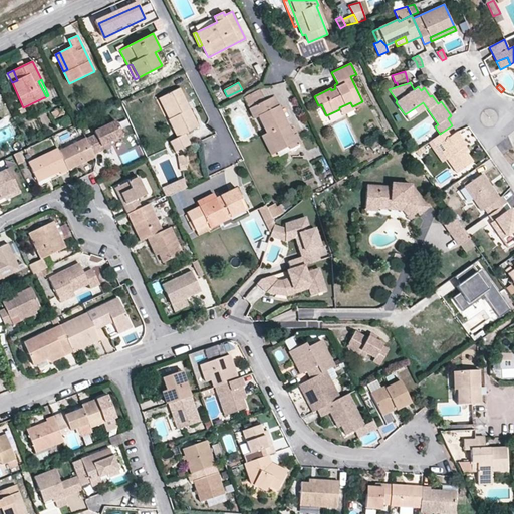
[(189,107),(180,88),(163,96),(174,117),(168,119),(177,138),(170,141),(175,152),(191,144),(185,134),(199,126),(189,107)]
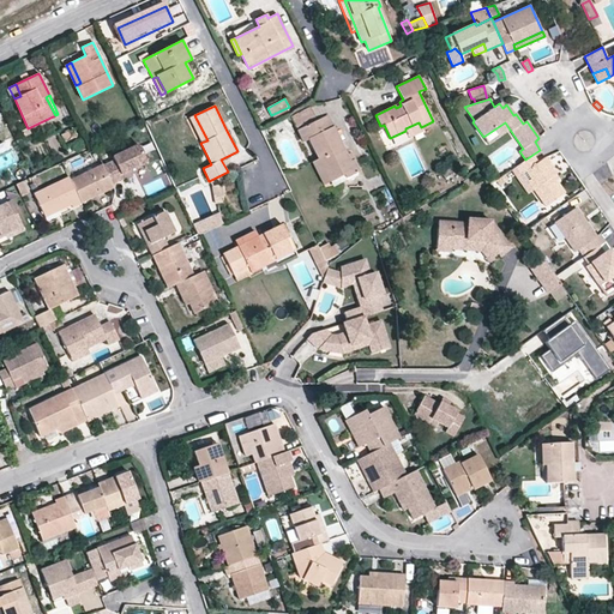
[(350,161),(327,115),(317,120),(309,107),(290,116),(304,143),(309,139),(330,182),(344,175),(347,179),(360,172),(353,160),(350,161)]
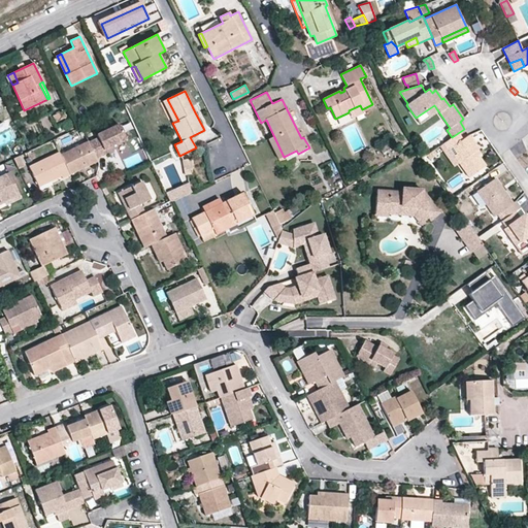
[(178,121),(167,99),(162,102),(172,123),(178,121)]
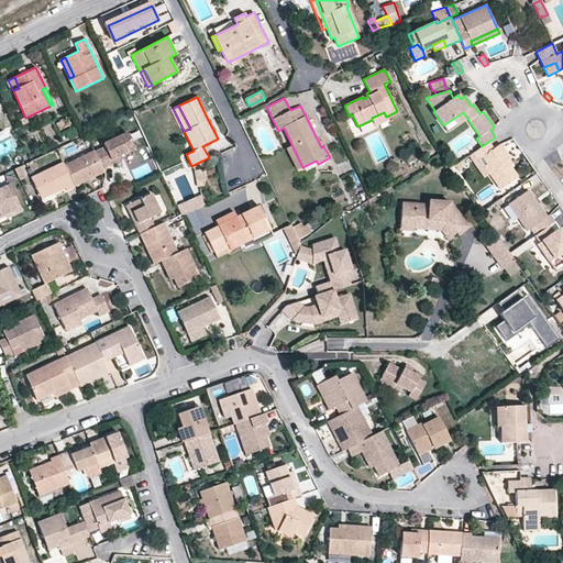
[(375,127),(388,120),(386,117),(384,112),(372,118),(372,120),(375,127)]
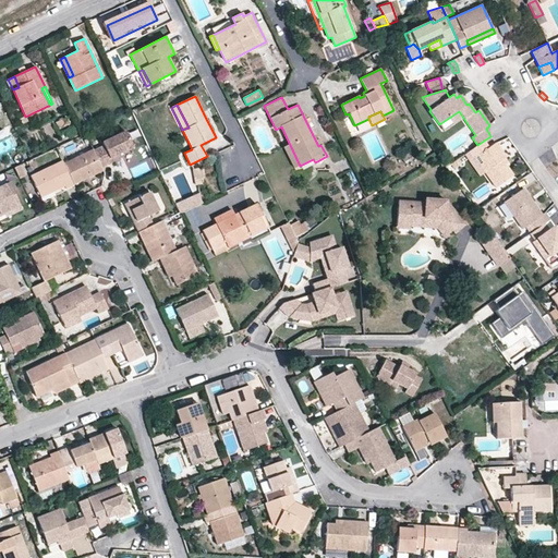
[(453,124),(463,118),(459,111),(449,118),(453,124)]
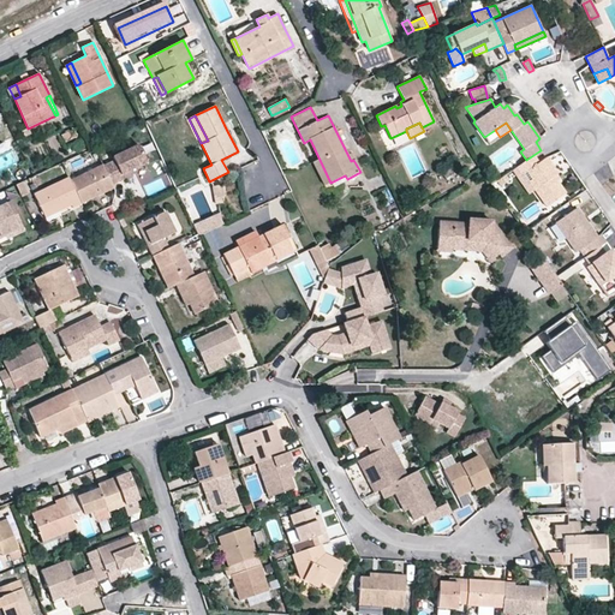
[(77,136),(73,129),(61,135),(65,142),(77,136)]
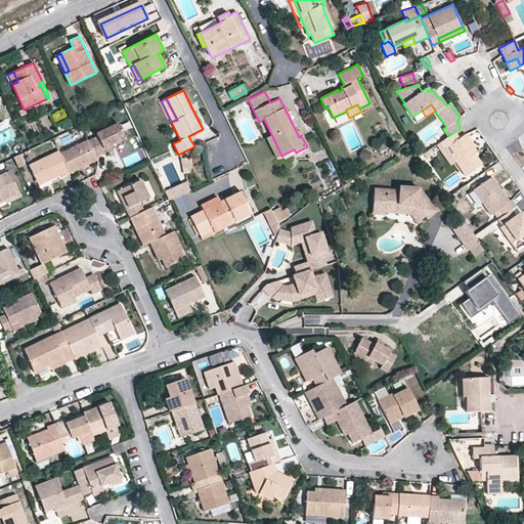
[(125,138),(118,123),(95,134),(97,136),(88,141),(95,158),(105,153),(103,148),(112,145),(125,138)]
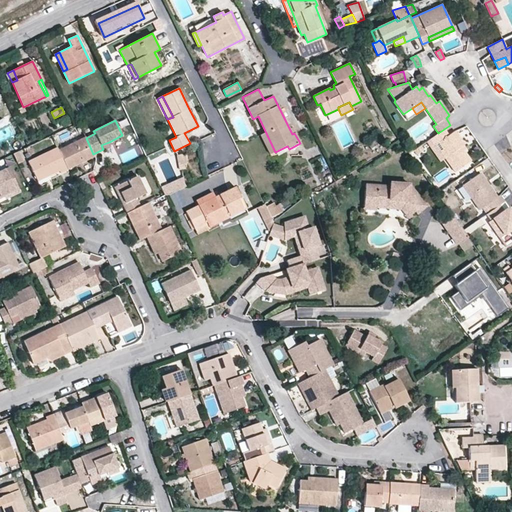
[(464,144),(455,131),(448,136),(444,129),(438,133),(430,139),(435,146),(436,145),(439,143),(448,156),(445,158),(455,172),(471,161),(464,151),(461,147),(464,145),(464,144)]
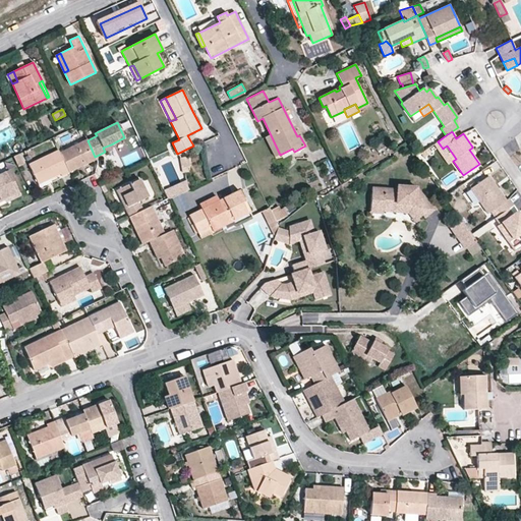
[(69,172),(97,159),(95,157),(88,140),(87,139),(59,153),(69,172)]
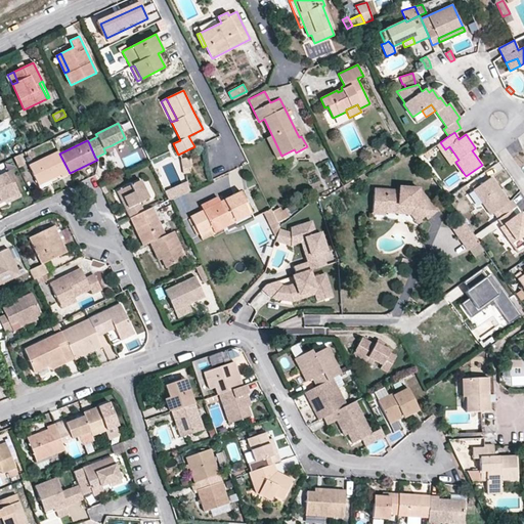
[(455,162),(446,148),(445,149),(440,142),(436,145),(450,166),(455,162)]
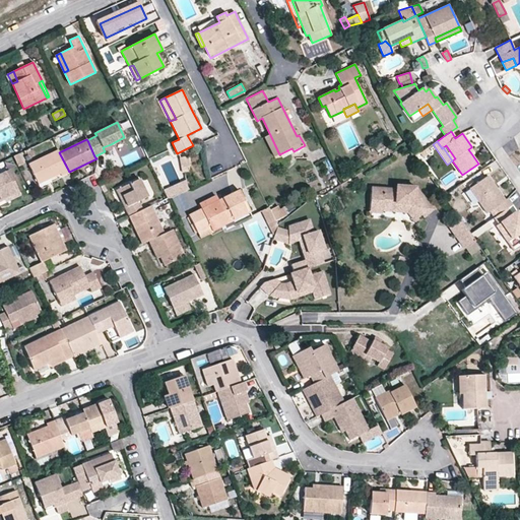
[(455,158),(446,145),(443,147),(452,160),(455,158)]
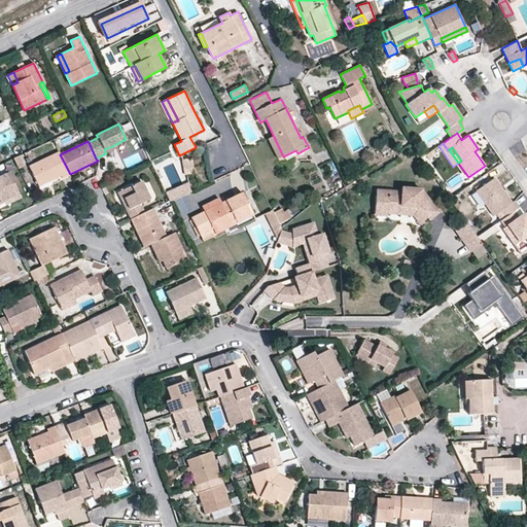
[(428,160),(436,153),(433,149),(425,155),(428,160)]
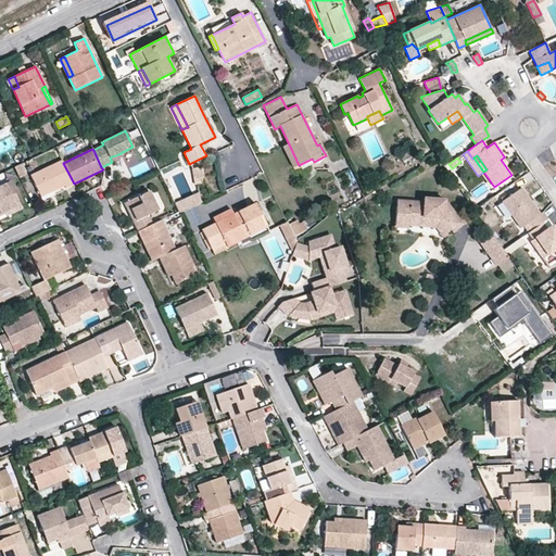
[(74,184),(63,163),(62,160),(30,175),(39,193),(48,189),(50,192),(64,185),(65,188),(74,184)]
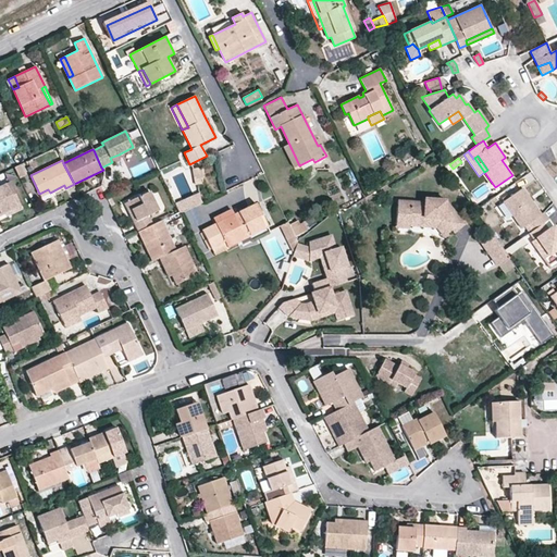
[(201,184),(199,168),(193,169),(196,185),(201,184)]
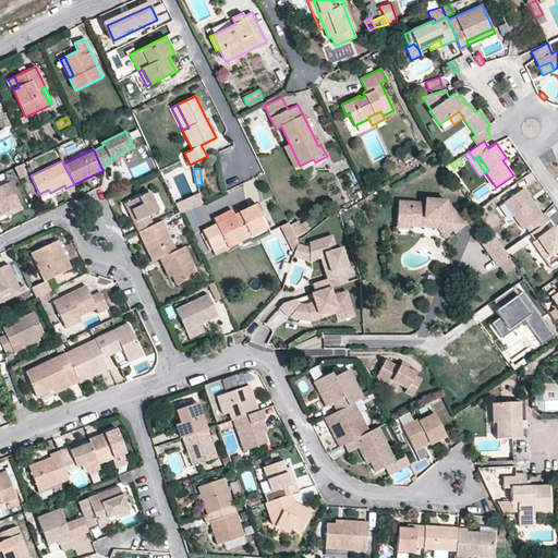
[(21,206),(10,182),(0,186),(0,216),(4,214),(21,206)]
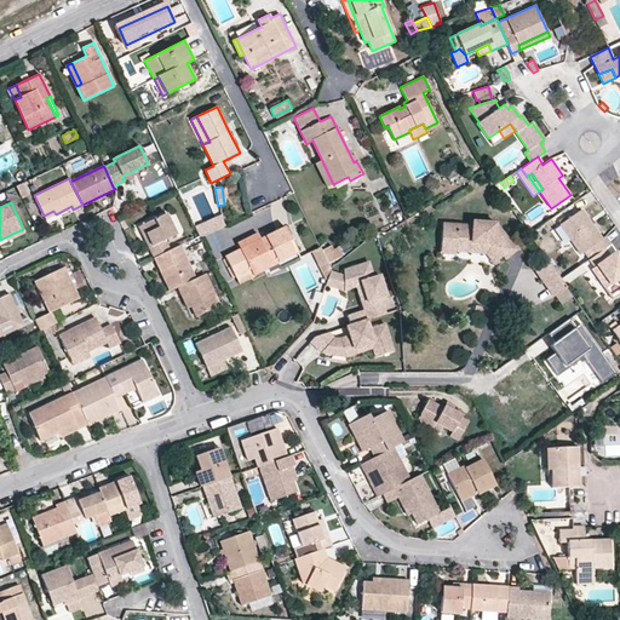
[(596,254),(604,248),(612,245),(606,236),(602,237),(581,208),(560,225),(580,254),(584,252),(591,247),(596,254)]
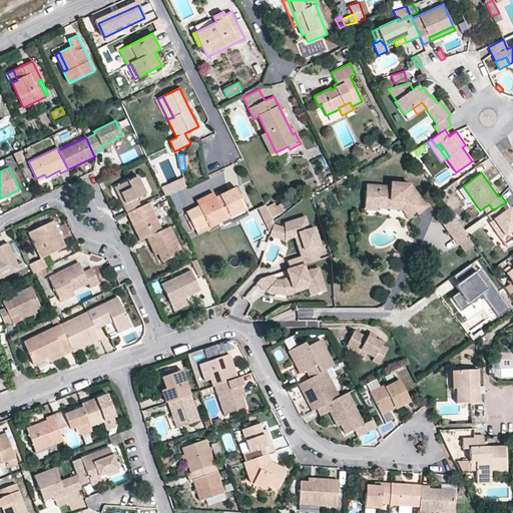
[(136,198),(146,193),(137,176),(114,187),(118,194),(120,193),(125,203),(123,204),(127,213),(141,206),(136,198)]
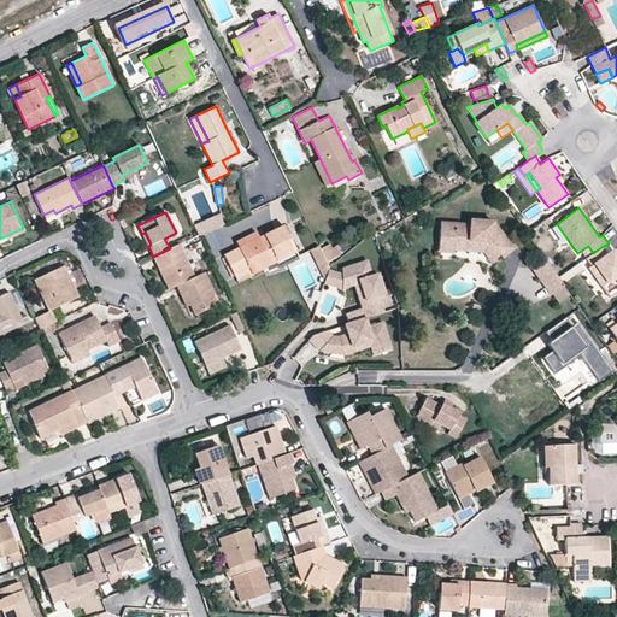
[(224,224),(221,213),(195,225),(200,236),(224,224)]
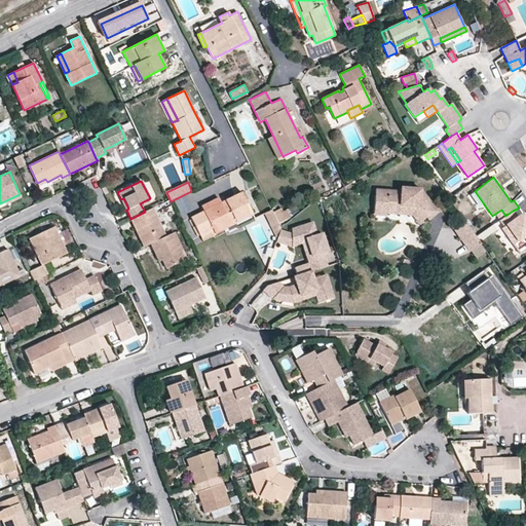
[(440,211),(420,189),(401,187),(400,191),(375,189),(373,215),(386,216),(386,214),(386,209),(400,209),(400,205),(410,207),(415,211),(412,215),(419,223),(425,217),(428,220),(440,211)]
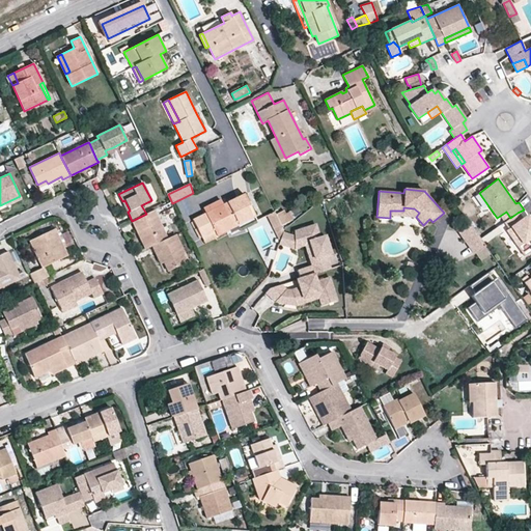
[(255,216),(244,194),(236,198),(223,204),(221,200),(203,208),(205,214),(193,219),(202,238),(215,231),(230,224),(230,221),(235,219),(239,225),(255,216)]
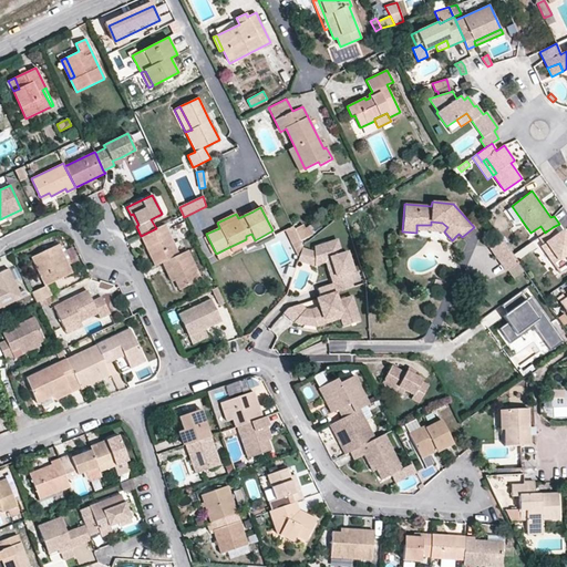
[(6,220),(23,213),(21,209),(4,217),(6,220)]
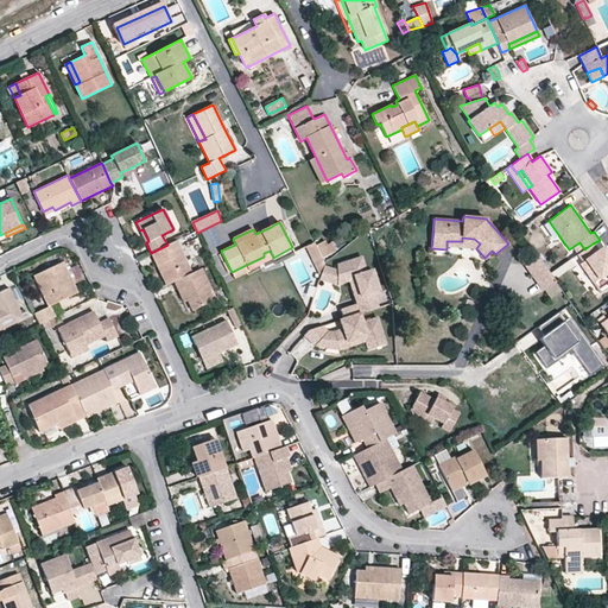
[(213,229),(204,234),(209,246),(219,241),(213,229)]
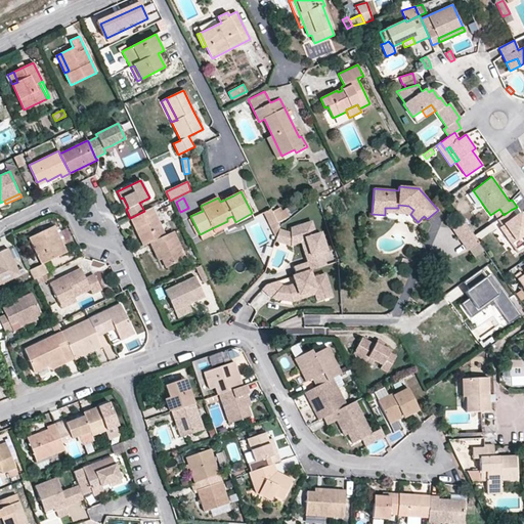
[(292,219),(286,205),(263,214),(270,229),(292,219)]
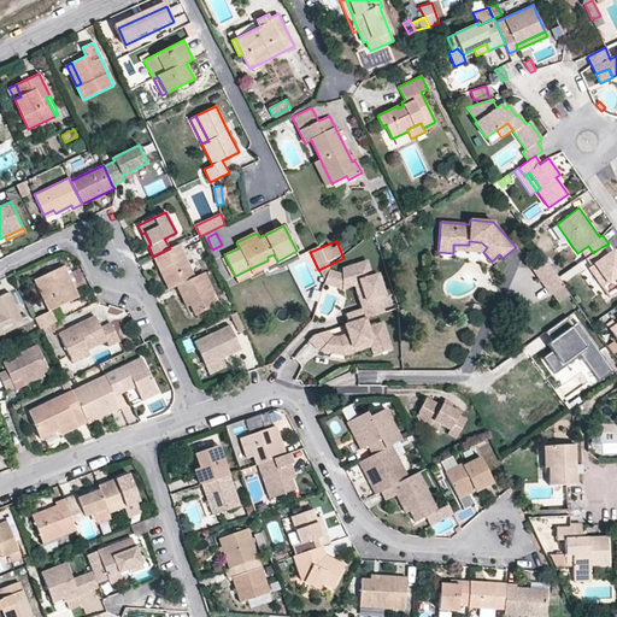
[(487,247),(481,242),(469,241),(469,245),(453,245),(453,251),(483,252),(487,247)]
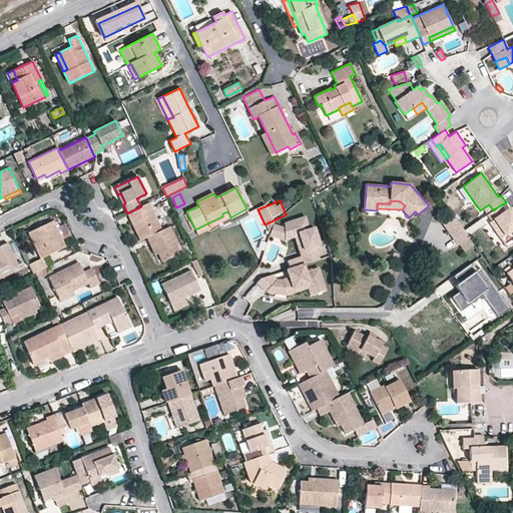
[(161,230),(149,203),(141,206),(127,213),(140,240),(146,237),(161,230)]
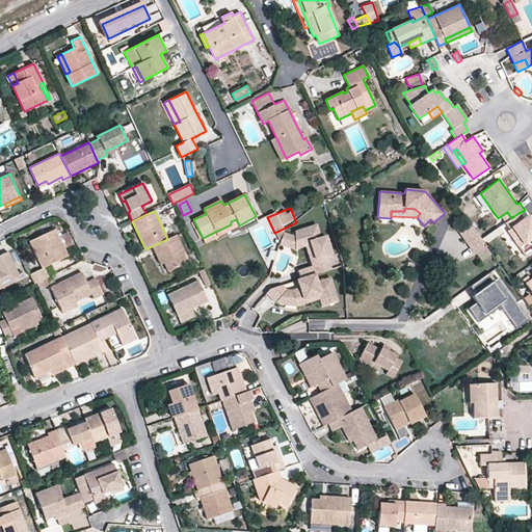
[(511,218),(507,212),(501,216),(505,223),(511,218)]
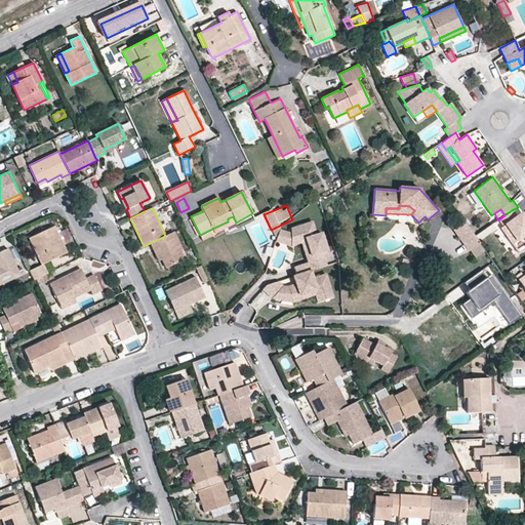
[(524,218),(521,212),(516,215),(512,210),(505,215),(498,220),(502,227),(500,228),(512,245),(524,237),(524,238),(524,218)]
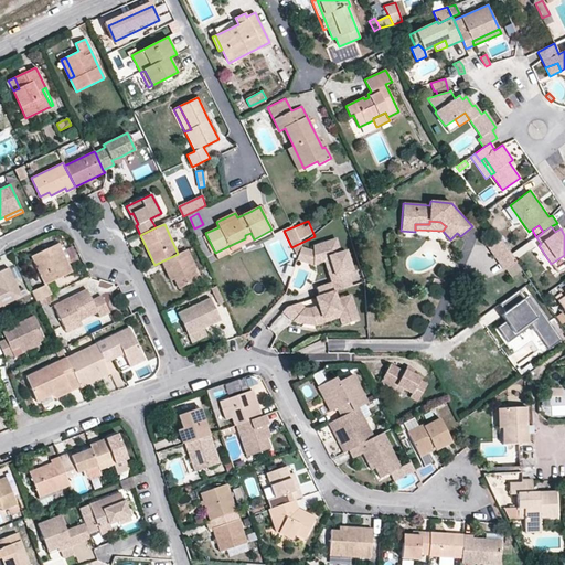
[(231,251),(254,240),(251,233),(245,235),(245,238),(228,246),(231,251)]
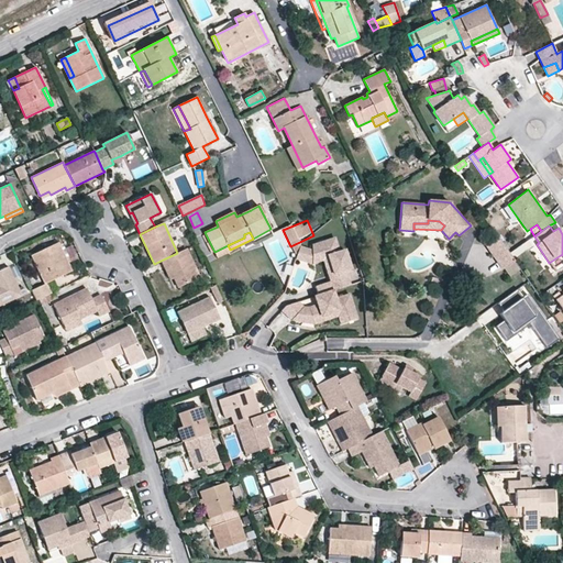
[(340,252),(334,238),(311,245),(312,251),(312,257),(323,254),(328,255),(335,280),(330,282),(315,287),(318,295),(333,290),(350,285),(345,271),(351,268),(344,250),(340,252)]
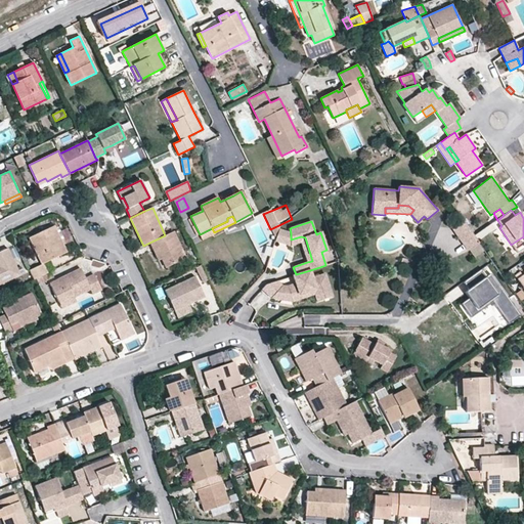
[(479,243),(464,221),(453,228),(469,251),(479,243)]
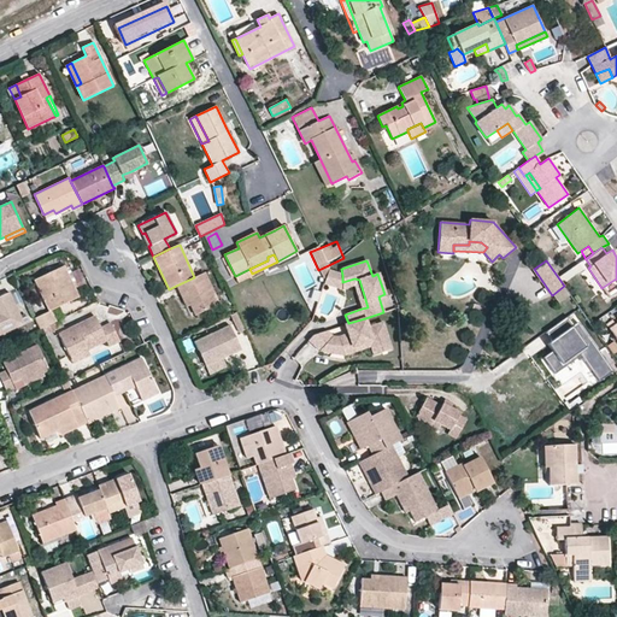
[(51,310),(78,297),(64,265),(34,280),(48,311),(34,318),(40,329),(42,328),(57,322),(51,310)]
